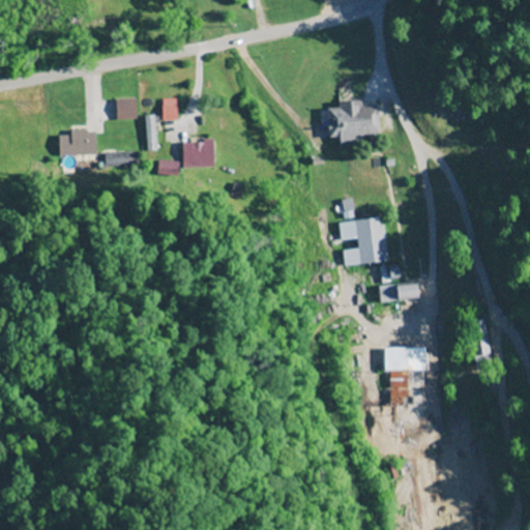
[(328,141),(337,140),(337,146),(356,145),(355,138),(380,136),(378,104),(326,107),(328,141)]
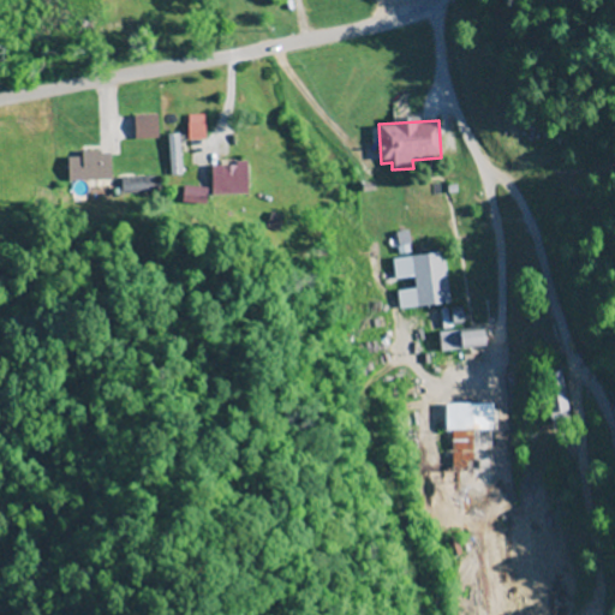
[(171,156),(179,155),(177,135),(168,137),(171,156)]
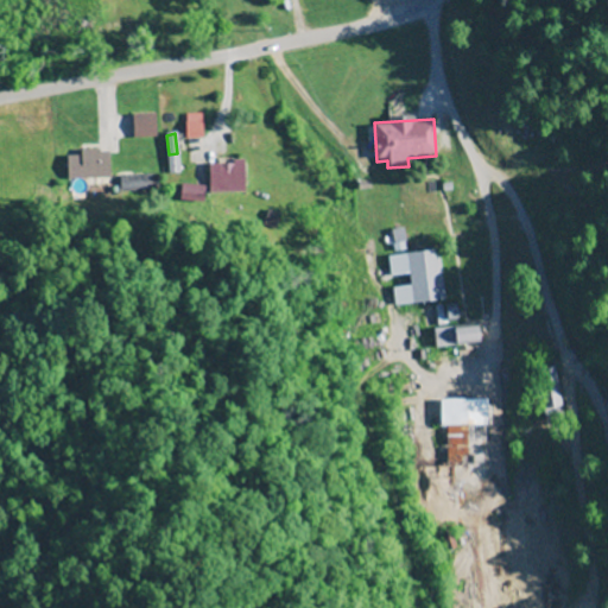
[(68,153),(69,182),(109,182),(108,152),(68,153)]
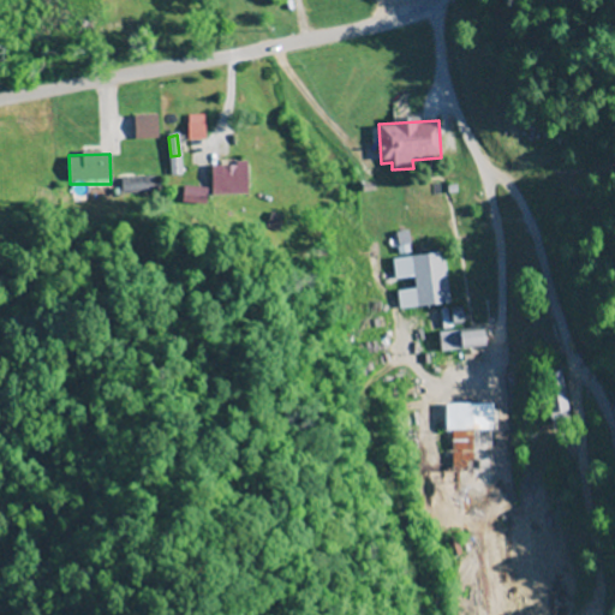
[(245,192),(245,168),(216,168),(216,192),(245,192)]
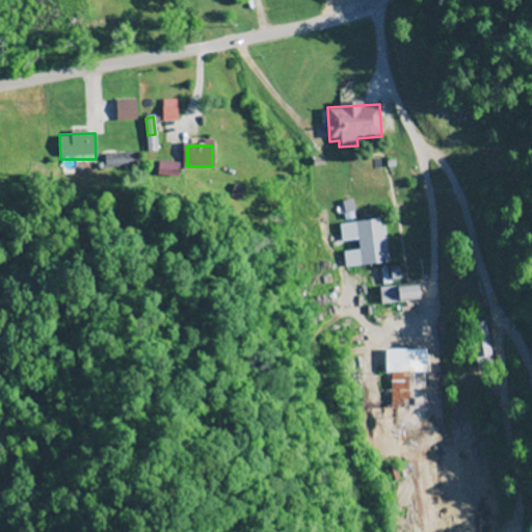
[(355,221),(361,266),(389,263),(383,218),(355,221)]
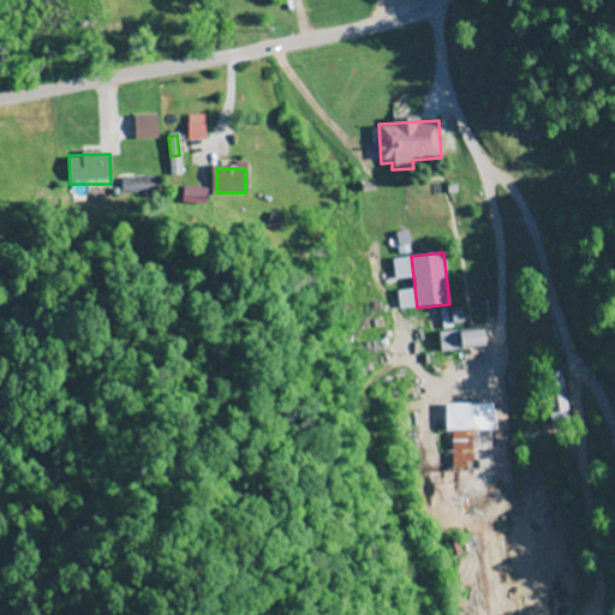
[(440,352),(485,347),(483,328),(439,333),(440,352)]
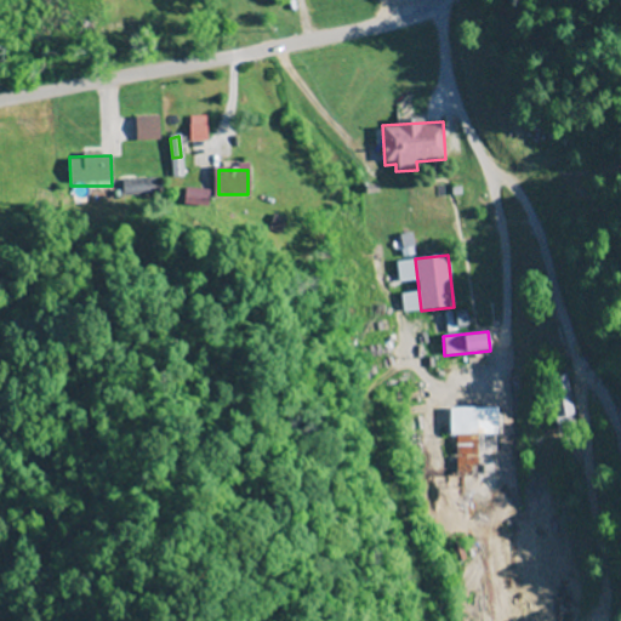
[(554,429),(573,428),(568,375),(551,376),(554,429)]
